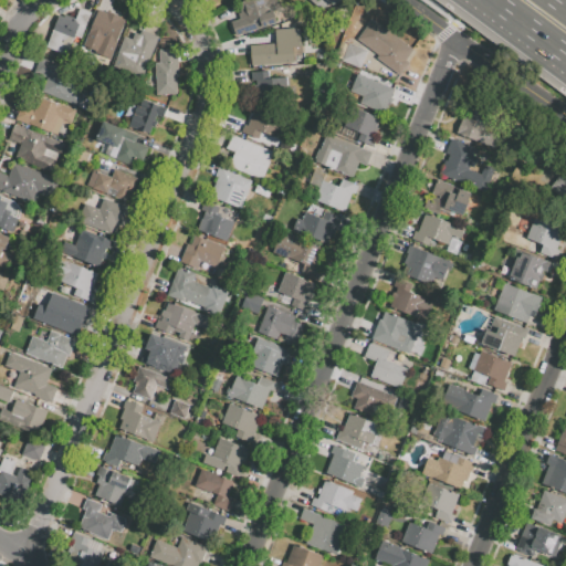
[(265,10),(266,12),(278,9),(282,21),(236,35),(232,23),(238,22),(232,4),(247,0),(276,0),(279,6),(265,10)]
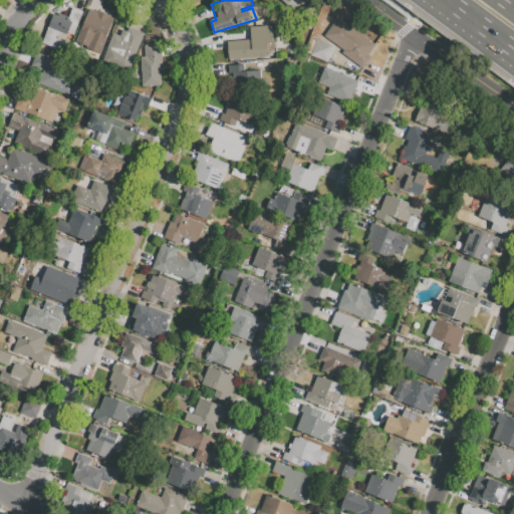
[(52,14),(58,16),(58,13),(67,17),(71,7),(82,12),(73,35),(67,33),(60,51),(41,43),(52,14)]
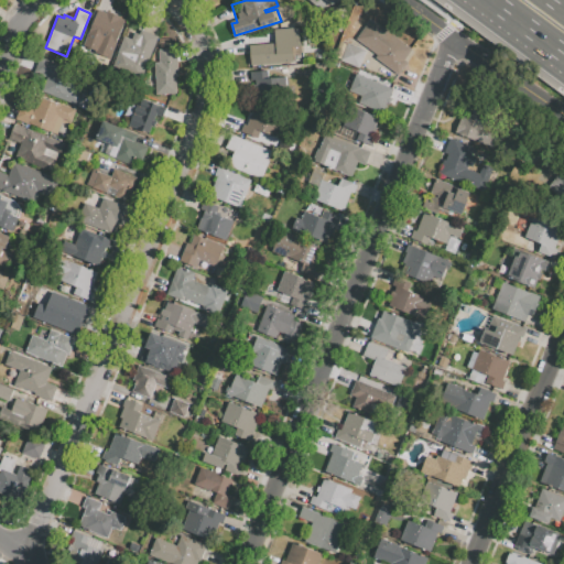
[(111,60),(95,53),(96,47),(85,43),(97,10),(123,20),(116,42),(118,43),(111,60)]
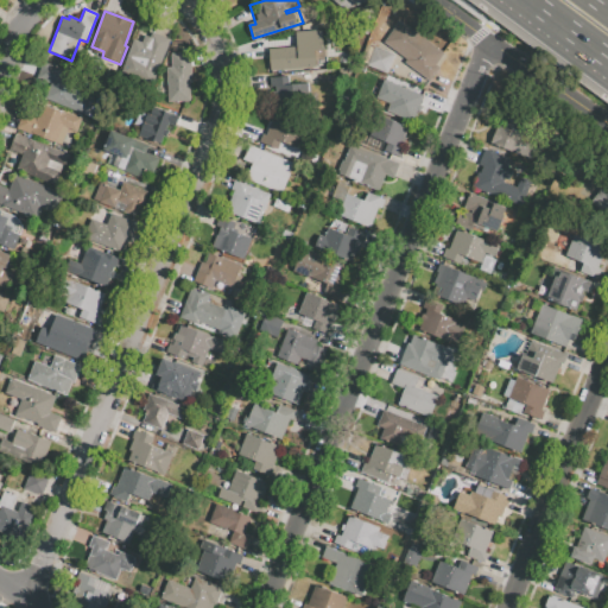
[(423,37),(449,55),(431,81),(404,63),(407,59),(384,43),(399,20),(423,37)]
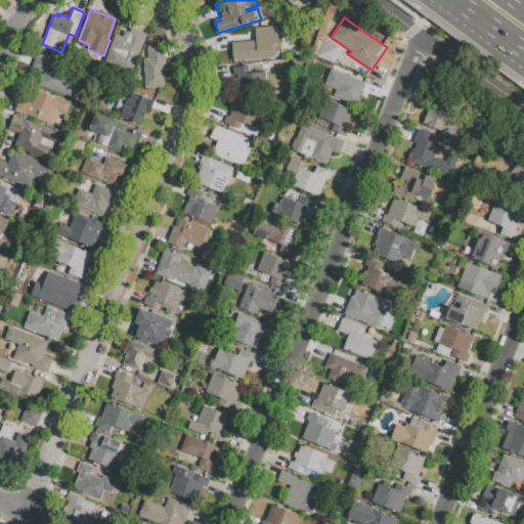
[(265,42),(266,57),(233,60),(231,42),(256,40),(255,28),(277,26),(278,41),(265,42)]
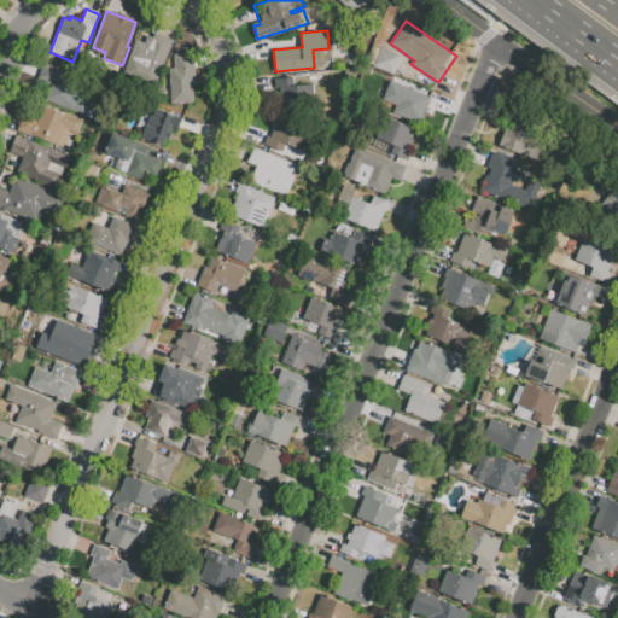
[(129,56),(144,60),(153,33),(173,40),(155,88),(122,76),(129,56)]
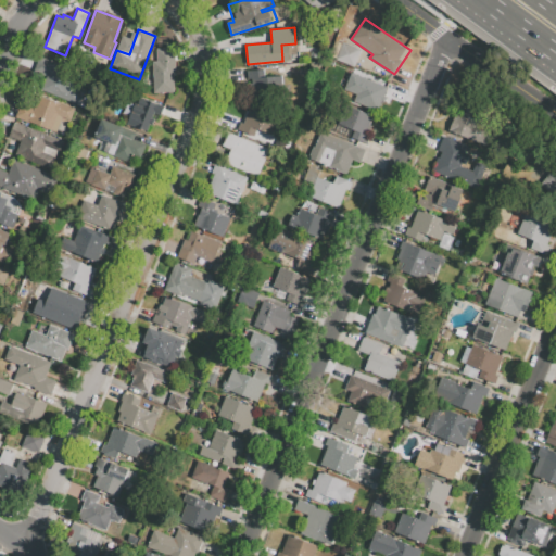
[(342,42),(361,50),(353,67),(336,60),(342,42)]
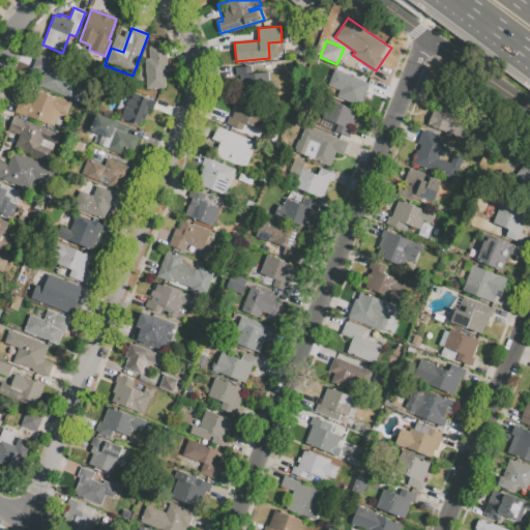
[(167,71),(165,72),(166,88),(146,89),(145,59),(149,59),(149,47),(166,47),(167,71)]
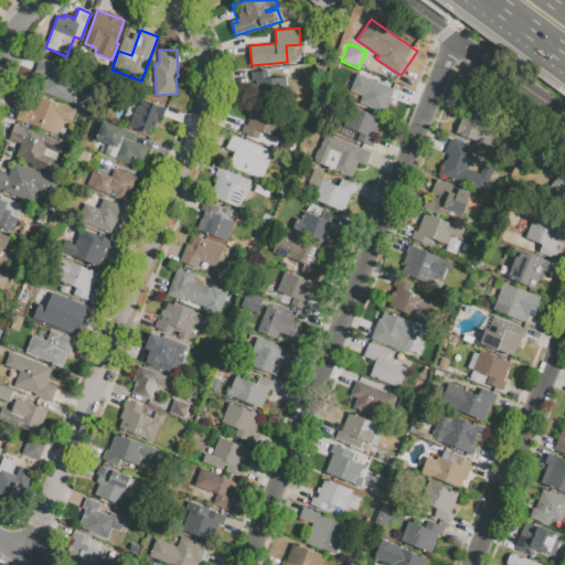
[(41,57),(68,68),(62,84),(60,83),(60,85),(83,94),(77,106),(40,92),(45,80),(46,80),(46,78),(35,73),(41,57)]
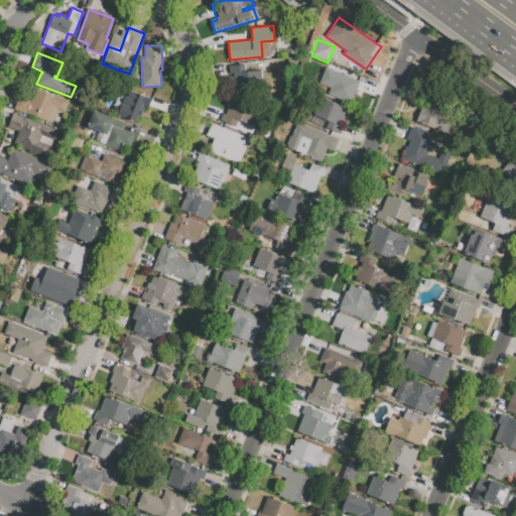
[(262,71),(262,73),(263,88),(216,90),(215,75),(226,75),(225,66),(245,65),(245,71),(262,71)]
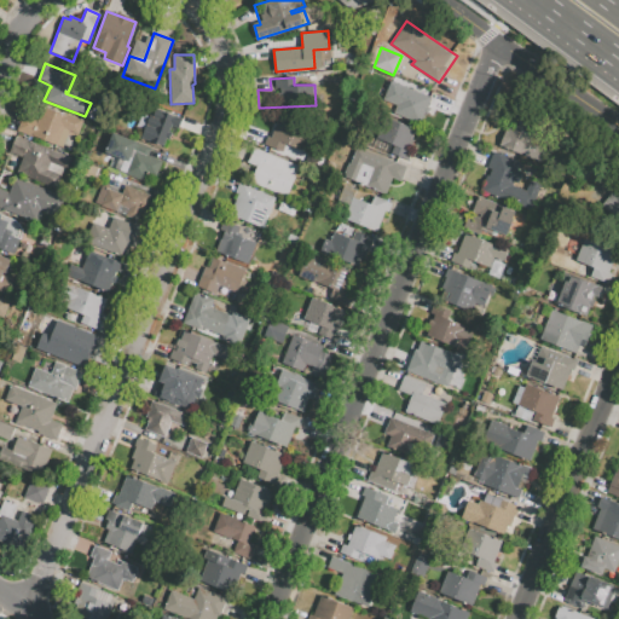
[(411,91),(411,90),(431,98),(420,125),(400,116),(404,109),(395,105),(403,87),(411,91)]
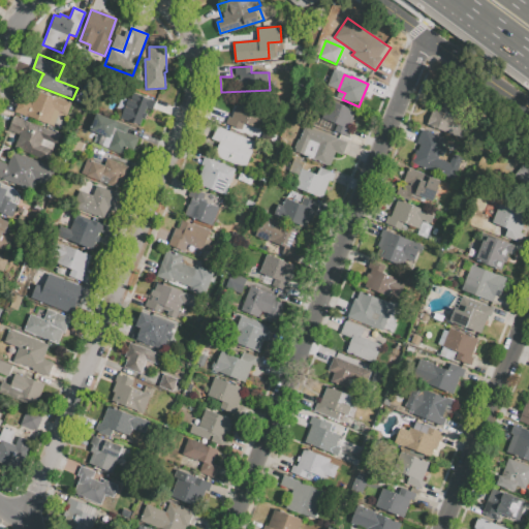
[(66,115),(59,112),(54,125),(29,116),(29,118),(14,112),(20,99),(32,104),(37,91),(57,99),(58,98),(70,102),(66,115)]
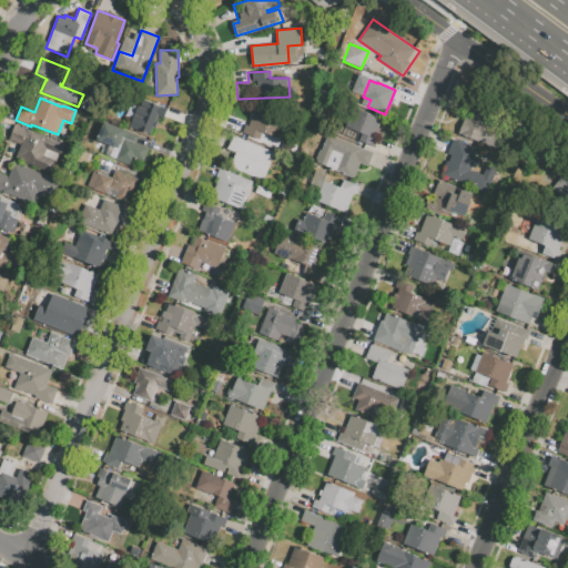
[(156,122),(154,129),(152,128),(150,134),(129,127),(133,115),(138,118),(141,108),(139,108),(141,100),(166,109),(163,118),(156,115),(154,121),(156,122)]
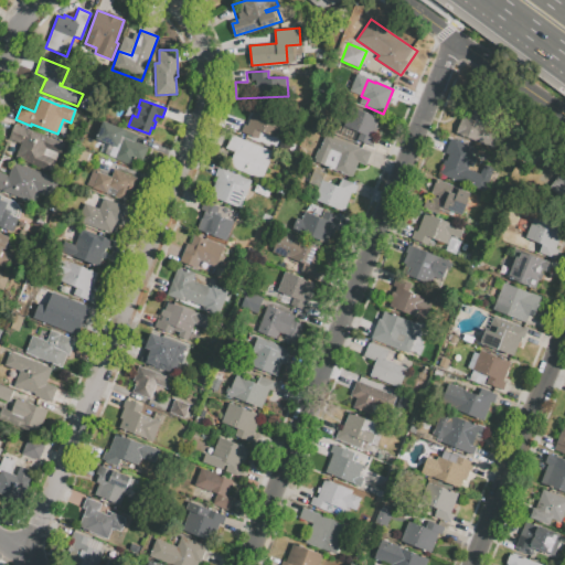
[(342,126),(350,106),(380,118),(372,137),(375,139),(372,147),(356,140),(359,132),(342,126)]
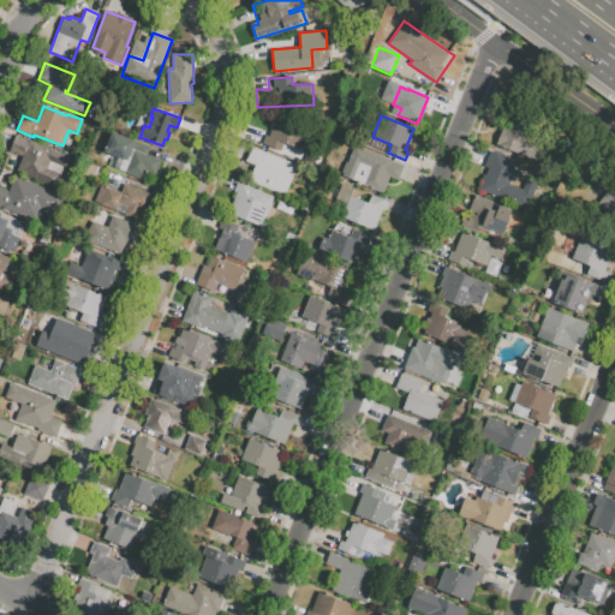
[(262,144),(266,136),(269,137),(276,117),(310,129),(302,150),(284,144),(280,151),(262,144)]
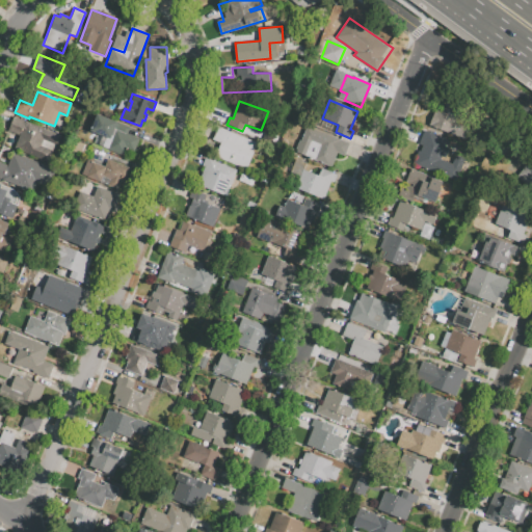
[(439,104),(479,120),(470,144),(429,129),(439,104)]
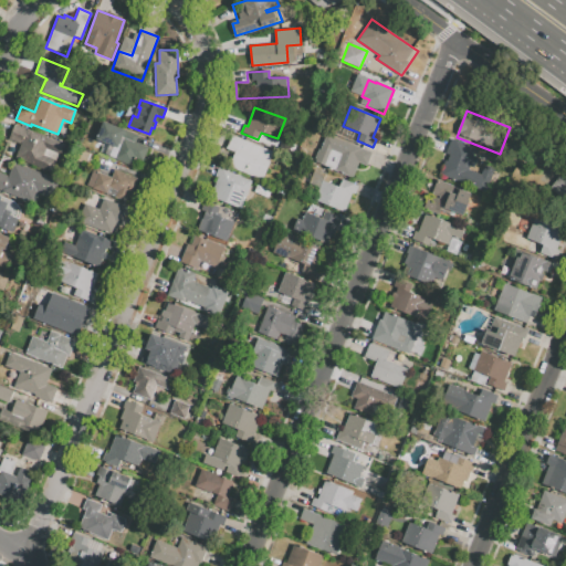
[(103,122),(138,135),(135,142),(148,147),(143,163),(135,159),(132,167),(115,160),(123,138),(122,137),(117,148),(96,140),(103,122)]
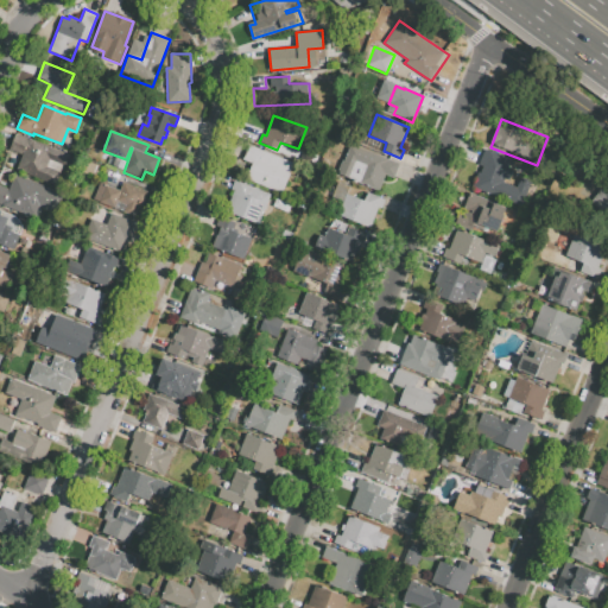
[(55,185),(16,170),(21,156),(10,151),(16,133),(70,156),(65,166),(63,165),(55,185)]
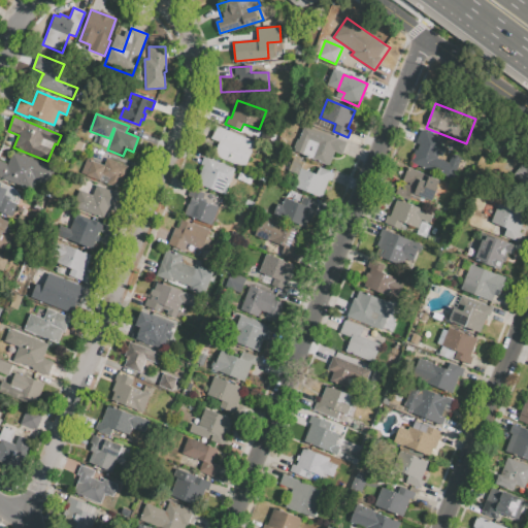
[(218,142),(210,139),(216,125),(256,141),(244,169),(212,156),(218,142)]
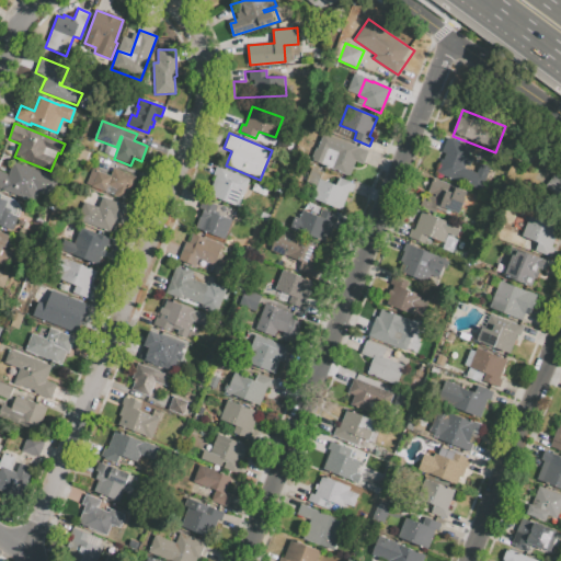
[(368,151),(363,164),(355,161),(348,176),(331,169),(338,152),(328,148),(321,164),(310,160),(316,147),(317,148),(323,133),(368,151)]
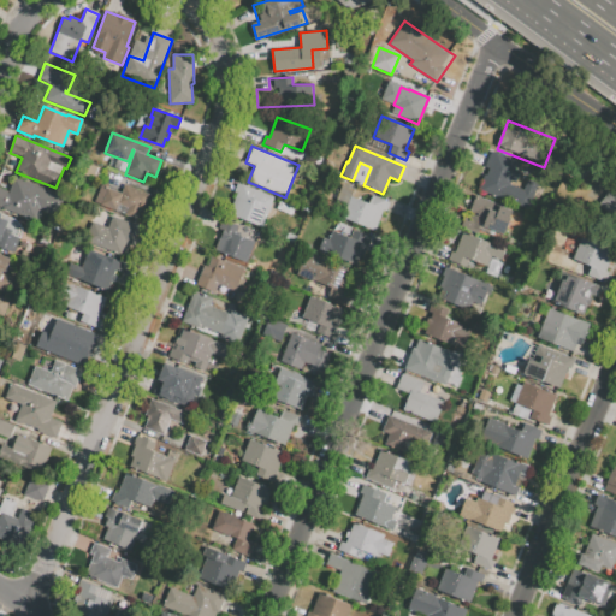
[(491,152),(522,164),(517,176),(538,184),(527,209),(478,190),(484,175),(486,176),(489,169),(485,167),(491,152)]
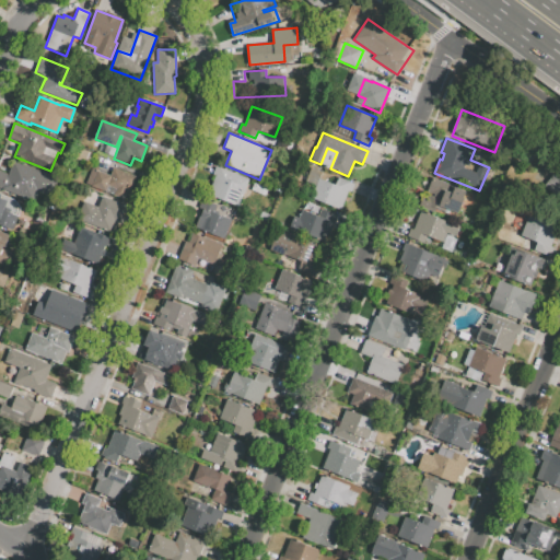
[(80,148),(93,153),(89,164),(76,159),(80,148)]
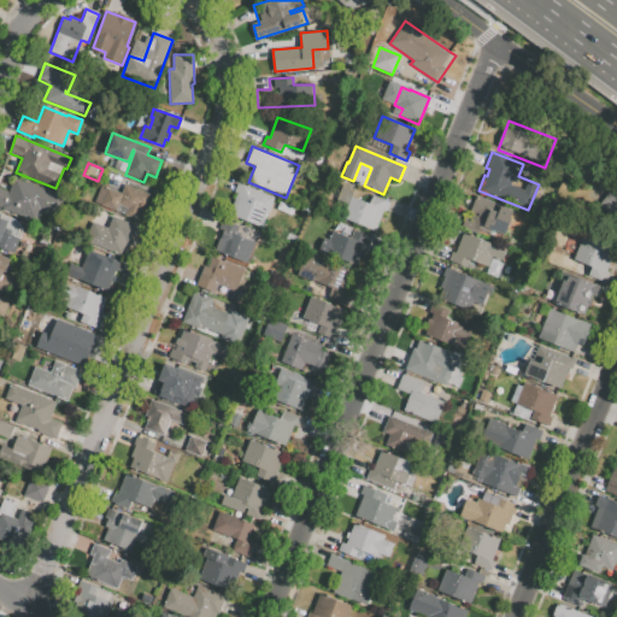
[(42,211),(37,223),(4,210),(5,209),(0,206),(0,188),(9,192),(15,177),(64,195),(56,217),(42,211)]
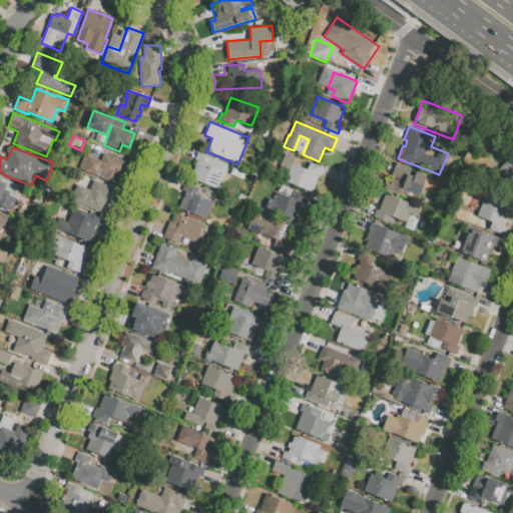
[(198,151),(227,163),(217,188),(190,177),(197,160),(194,159),(198,151)]
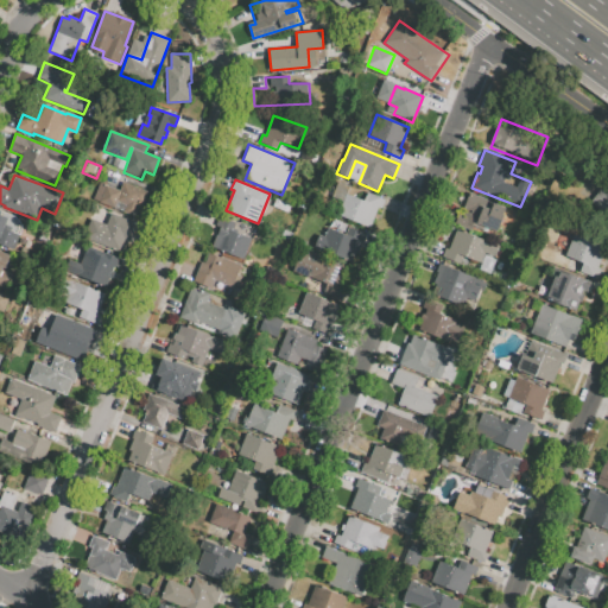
[(607,220),(589,207),(607,181),(607,220)]
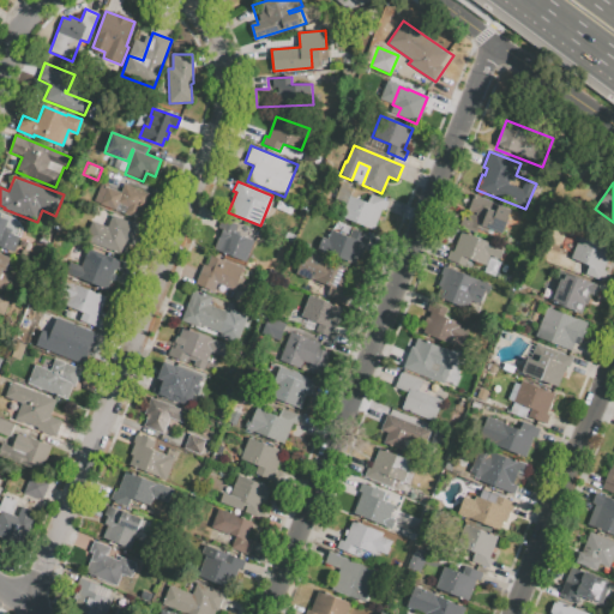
[(106,187),(121,192),(124,184),(149,193),(144,209),(142,209),(139,209),(136,218),(124,215),(126,208),(119,204),(116,210),(100,204),(106,187)]
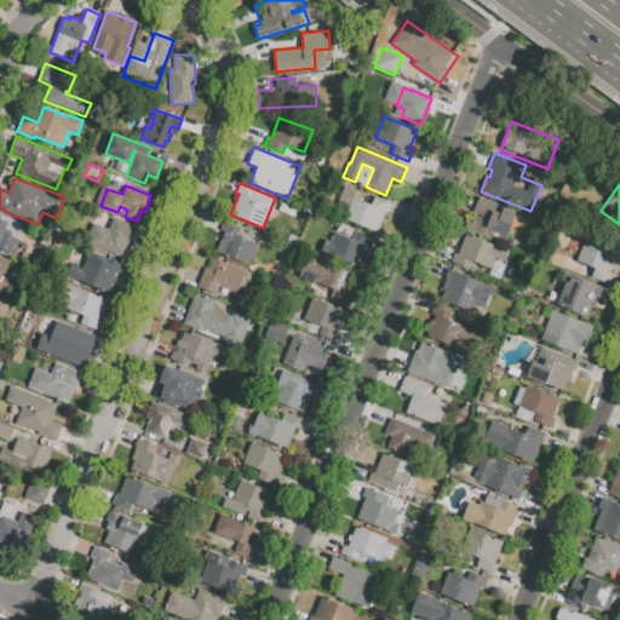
[(336,199),(348,205),(354,190),(343,185),(336,199)]
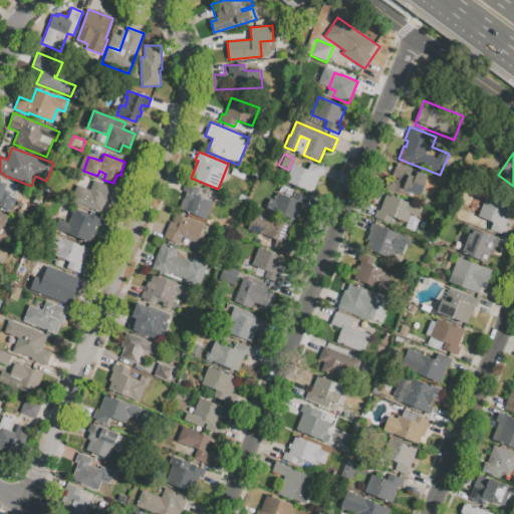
[(322,177),(319,175),(313,193),(286,183),(293,164),(307,169),(310,163),(321,167),(321,168),(325,169),(322,177)]
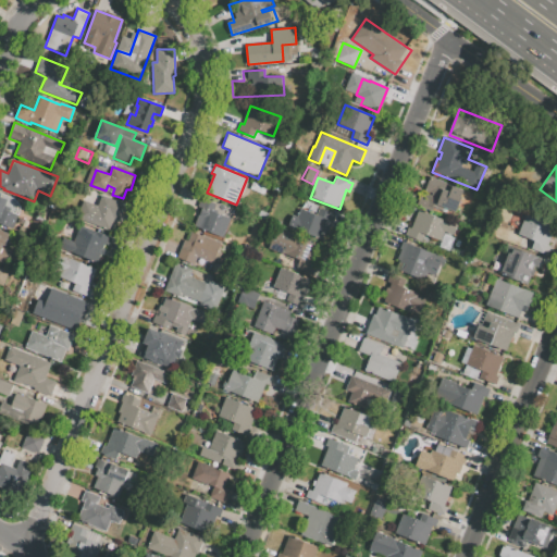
[(423,195),(431,176),(465,190),(456,212),(443,207),(442,211),(434,208),(432,211),(416,205),(421,194),(423,195)]
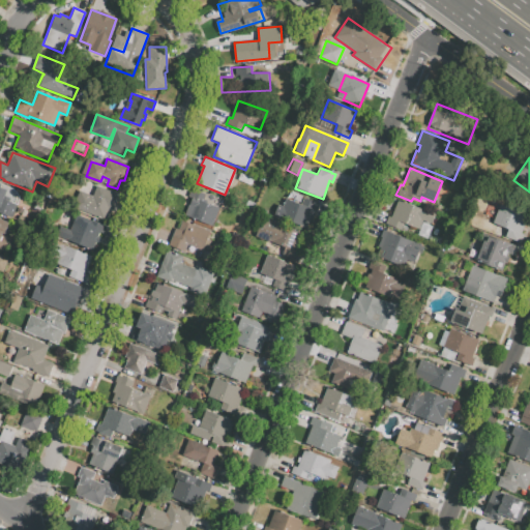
[(0,183),(13,189),(15,190),(17,193),(18,195),(19,198),(18,202),(17,205),(11,217),(0,213),(0,183)]
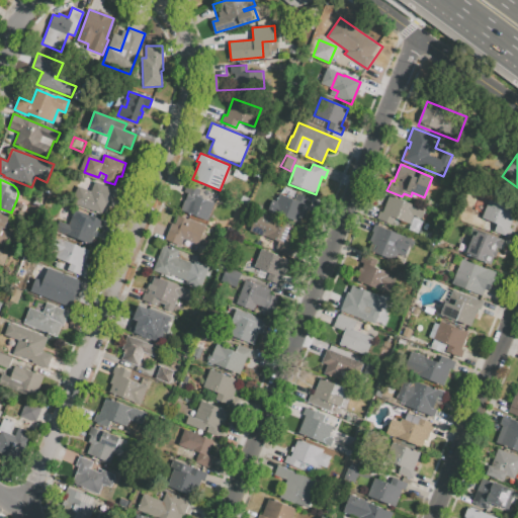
[(91,191),(94,182),(117,190),(111,205),(109,204),(105,216),(74,203),(80,187),(91,191)]
